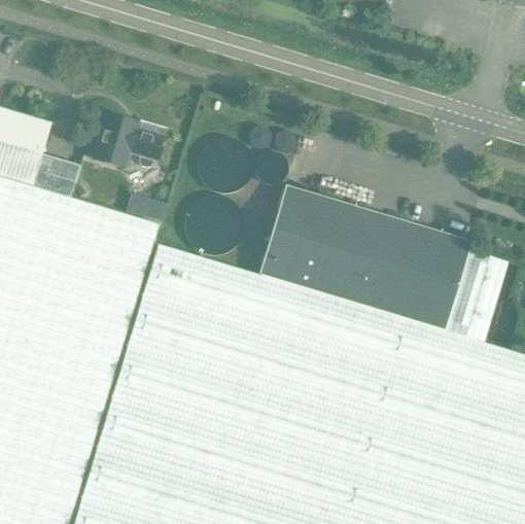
[(0,106),(0,174),(33,185),(43,153),(53,121),(0,106)]
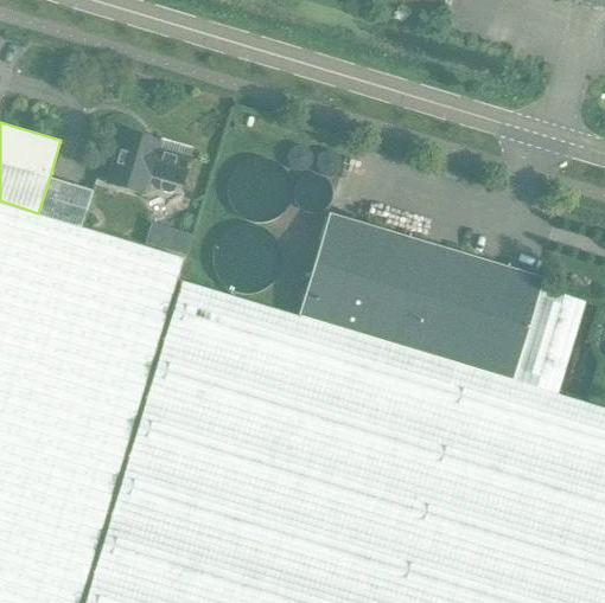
[(164,177),(163,181),(163,184),(163,186),(164,187),(165,188),(167,190),(169,191),(171,191),(172,190),(174,188),(176,187),(177,186),(178,181),(183,183),(191,156),(159,147),(160,141),(125,130),(109,180),(146,191),(151,173),(164,177)]
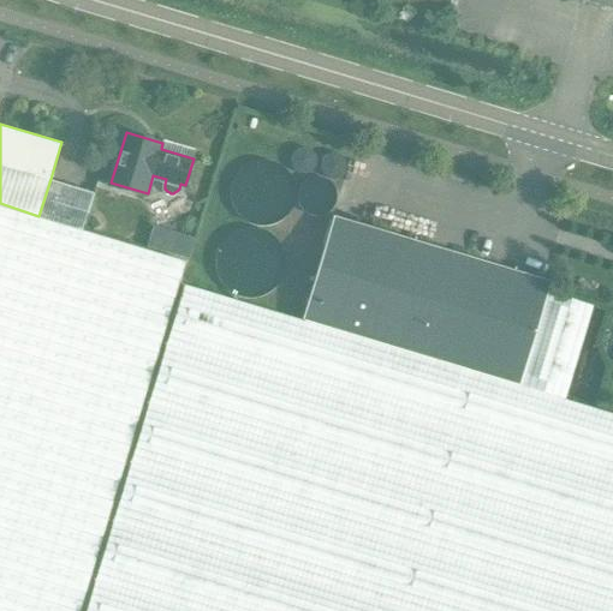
[(94,192),(51,179),(39,216),(0,203),(0,610),(79,610),(186,259),(83,229),(94,192)]
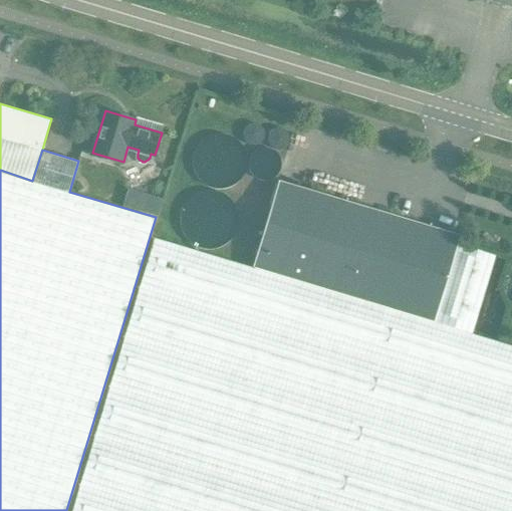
[(280,180),(254,267),(435,321),(458,244),(461,234),(280,180)]
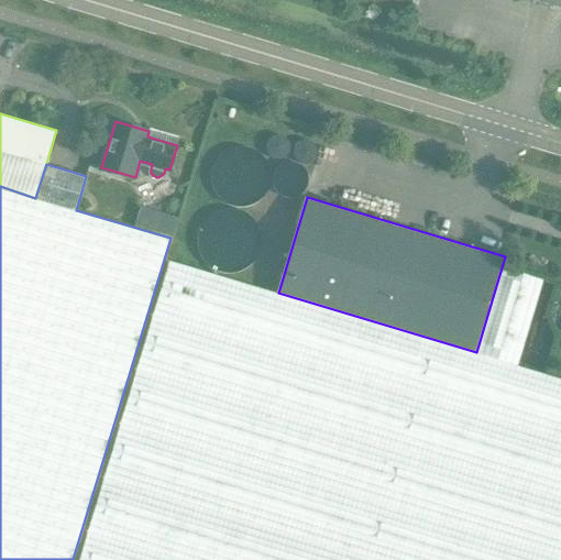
[(543,280),(502,267),(476,352),(278,293),(169,260),(79,559),(560,559),(560,376),(518,364),(543,280)]
